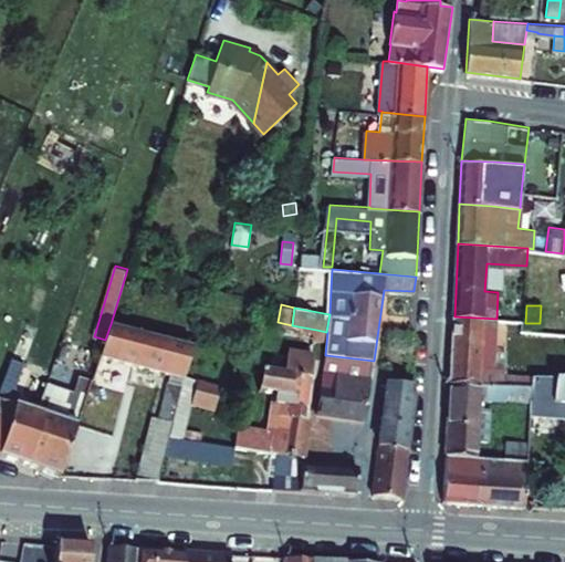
[(505,372),(506,365),(494,365),(495,347),(498,319),(497,319),(454,316),(451,382),(532,385),(533,374),(505,372)]
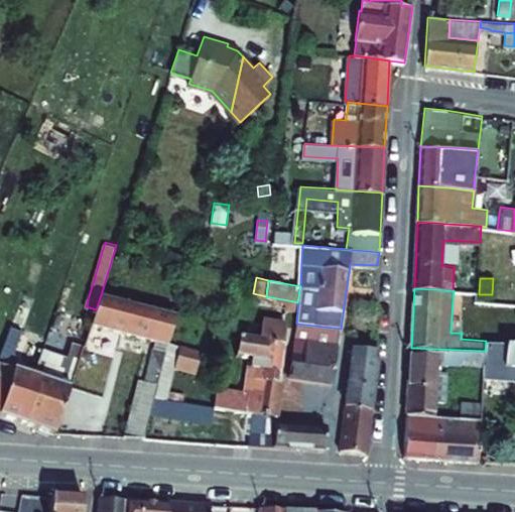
[(101,295),(96,309),(92,323),(104,326),(156,340),(145,379),(139,378),(124,435),(145,436),(151,411),(155,396),(162,368),(175,315),(101,295)]
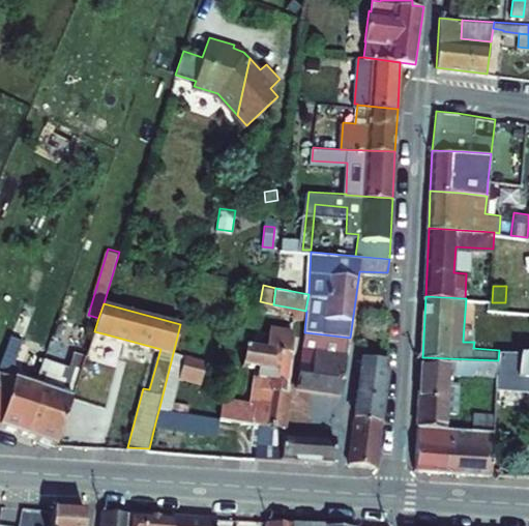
[(296,309),(294,316),(304,318),(305,311),(296,309)]
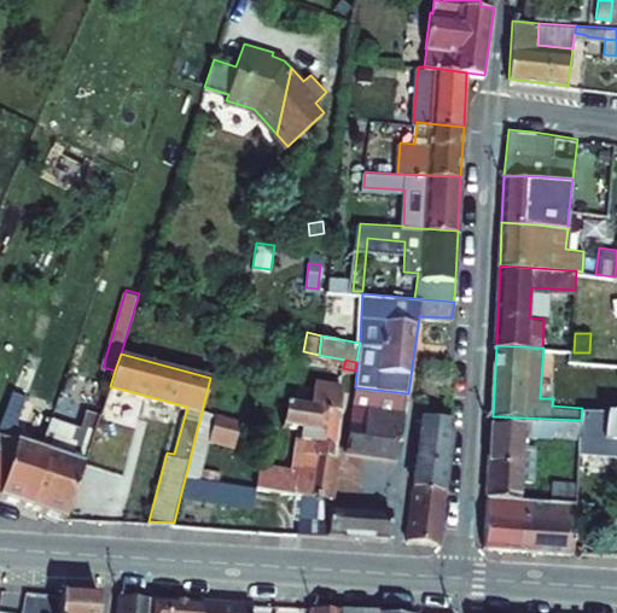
[(553,398),(553,380),(541,379),(540,398),(553,398)]
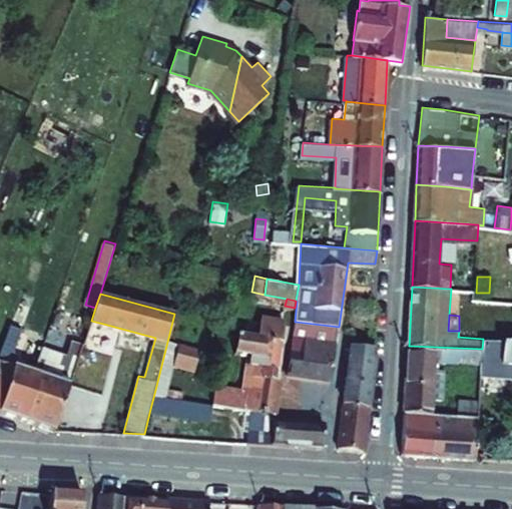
[(91,321),(87,335),(98,339),(103,324),(91,321)]
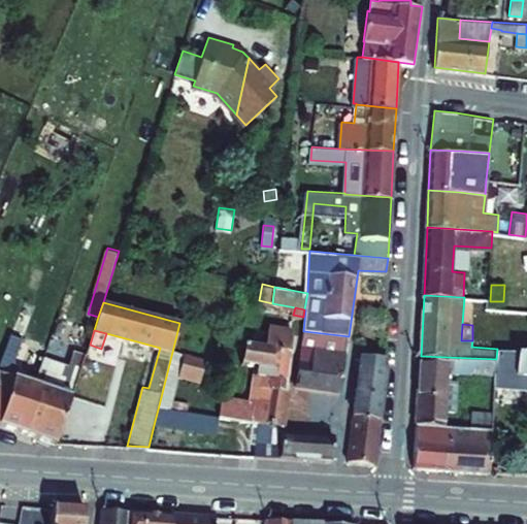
[(296,385),(340,390),(349,336),(304,331),(296,385)]
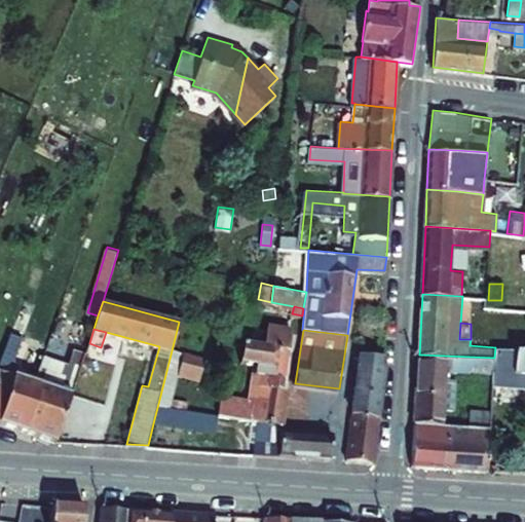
[(11,332),(0,360),(0,420),(29,431),(37,402),(35,402),(41,382),(36,380),(9,372),(23,336),(11,332)]
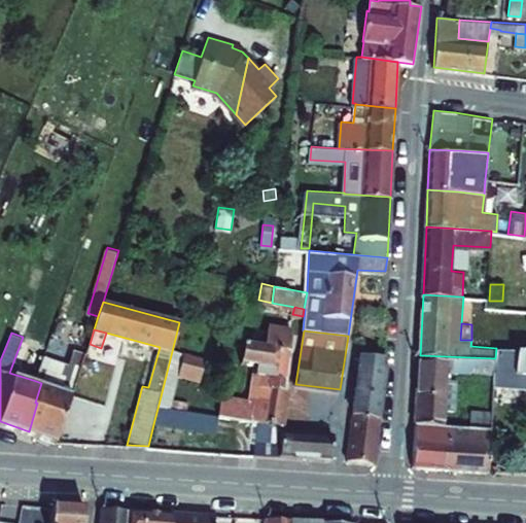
[(494,372),(493,386),(525,388),(525,349),(496,348),(495,358),(494,372)]
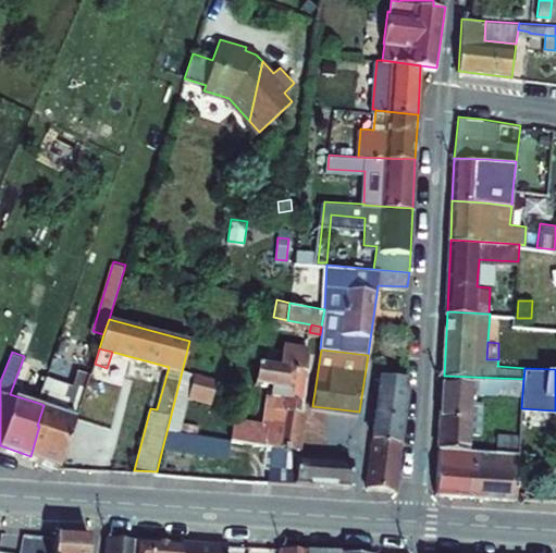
[(39,426),(31,456),(61,466),(91,373),(78,369),(73,384),(47,376),(38,403),(44,405),(37,426),(39,426)]
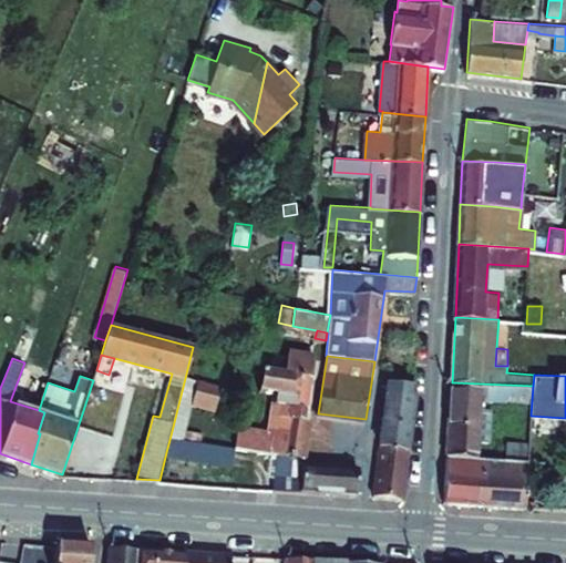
[(204,379),(197,400),(217,406),(224,385),(204,379)]
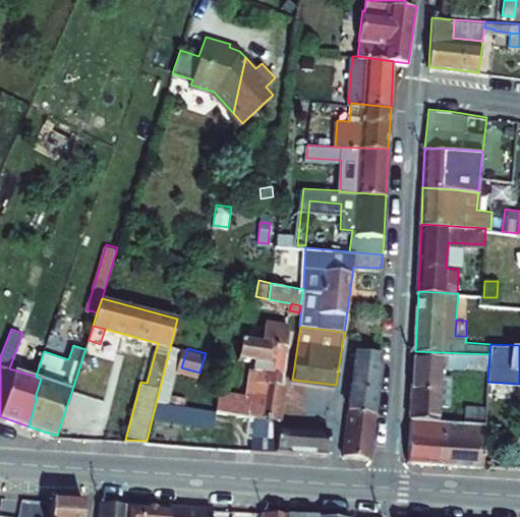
[(355,361),(349,408),(374,411),(381,362),(380,362),(380,352),(358,349),(355,361)]
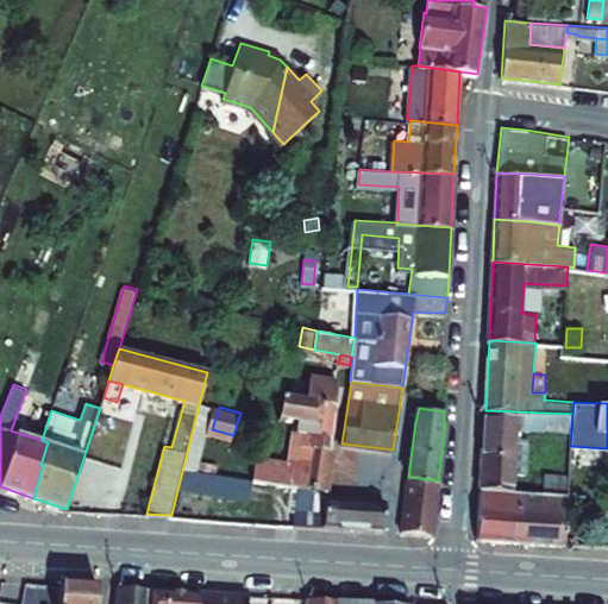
[(514,436),(515,427),(571,429),(572,414),(486,410),(481,488),(512,490),(513,471),(526,472),(528,438),(514,436)]
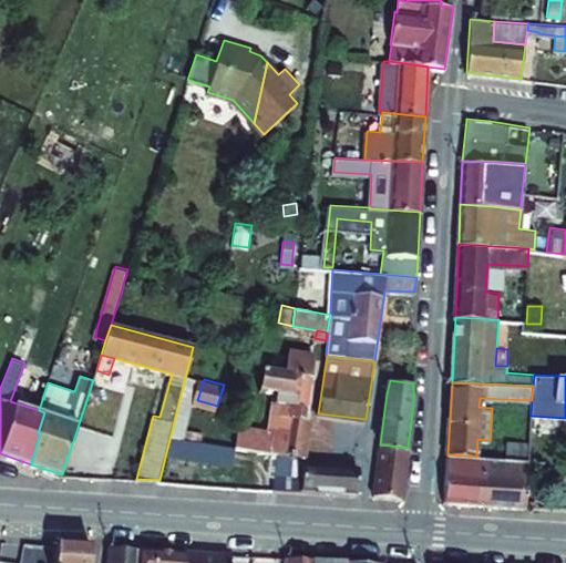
[(171,436),(183,438),(191,408),(178,405),(171,436)]
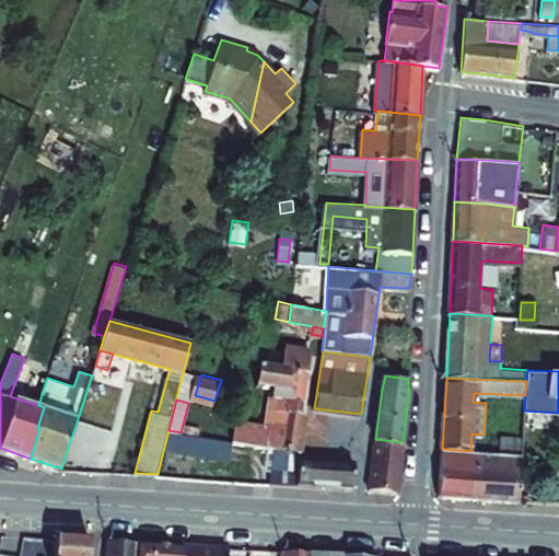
[(184,423),(183,432),(199,436),(201,426),(184,423)]
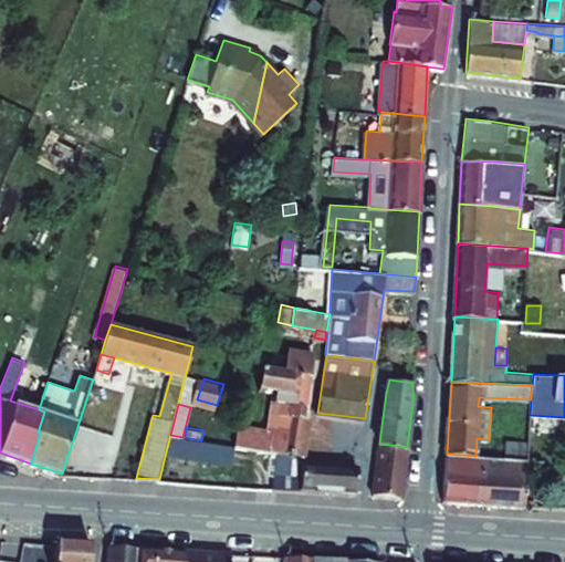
[(166,451),(233,462),(236,446),(201,440),(185,437),(182,437),(170,435),(166,451)]
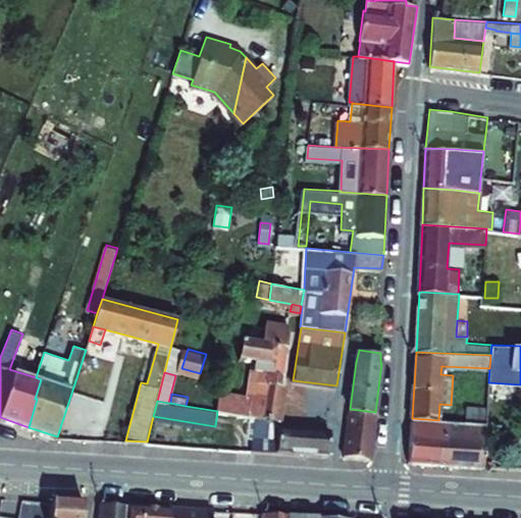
[(486,423),(487,407),(466,407),(465,422),(486,423)]
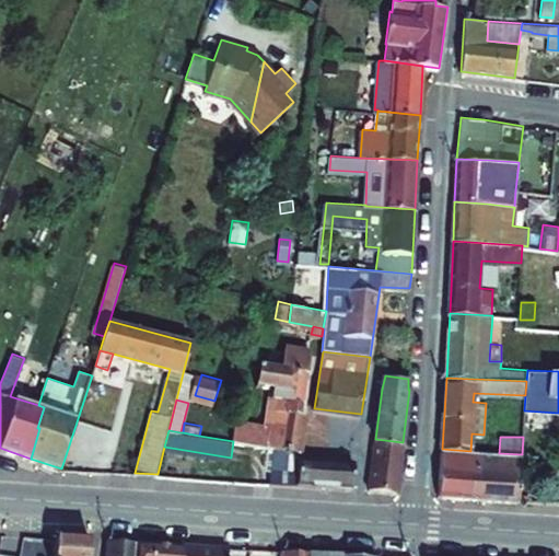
[(375,439),(370,488),(397,491),(403,442),(375,439)]
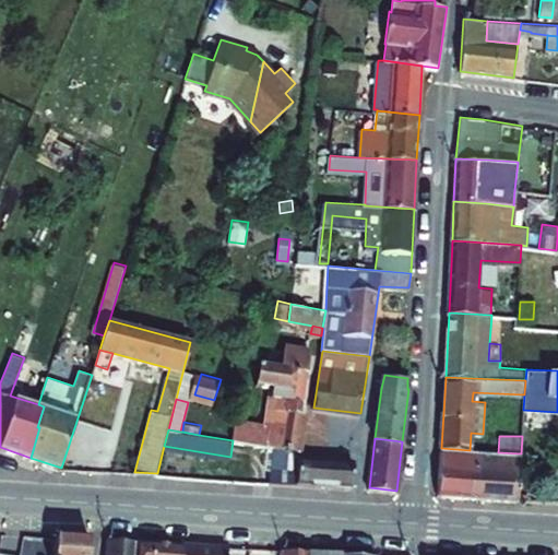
[(273,447),(271,482),(352,488),(355,462),(300,459),(301,451),(273,447)]
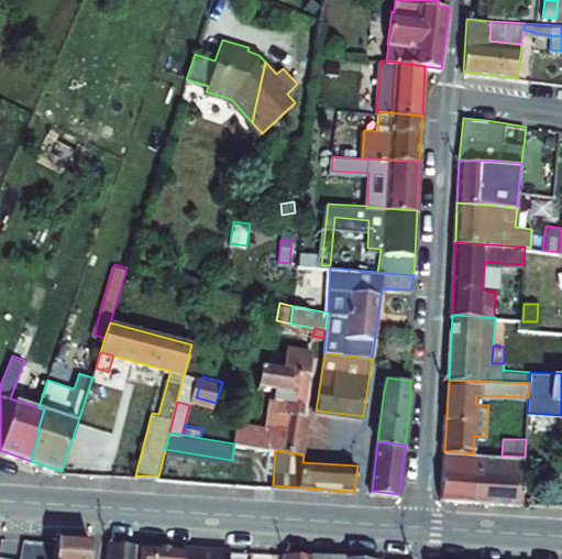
[(441,496),(472,500),(475,453),(473,453),(444,451),(441,496)]
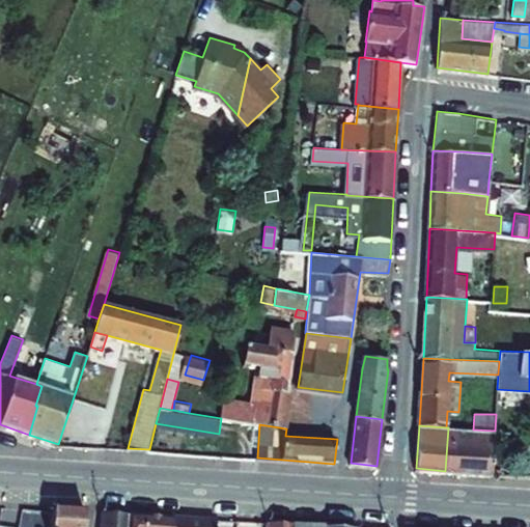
[(445,471),(492,475),(495,431),(473,430),(448,427),(445,471)]
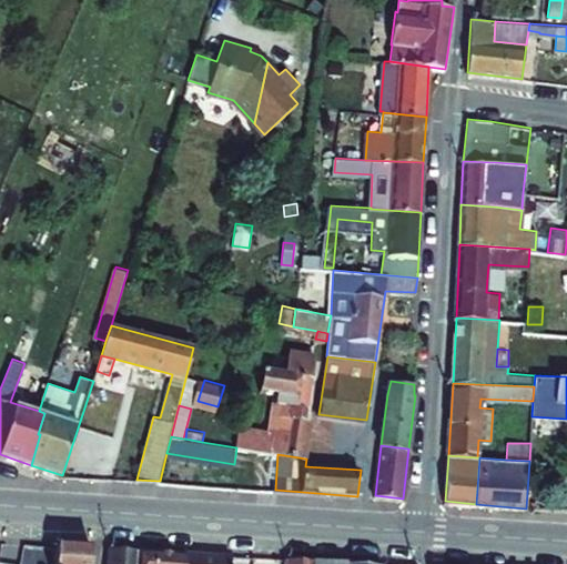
[(54,563),(89,563),(91,545),(57,542),(54,563)]
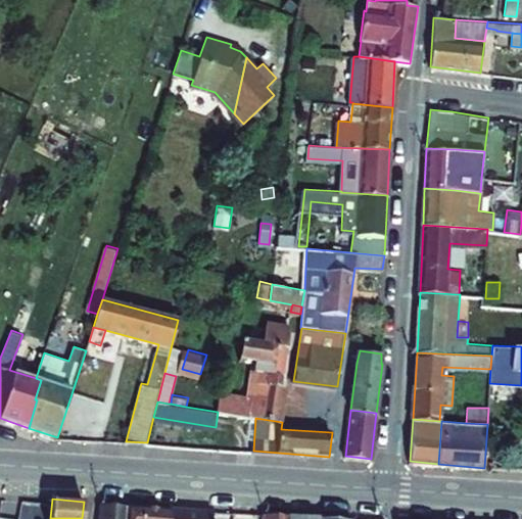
[(126,518),(127,505),(100,503),(98,518),(126,518)]
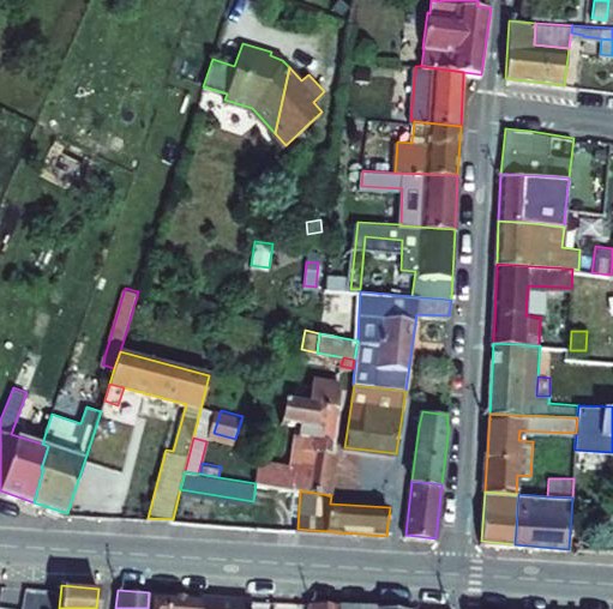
[(148,608),(199,608),(200,595),(149,592),(148,608)]
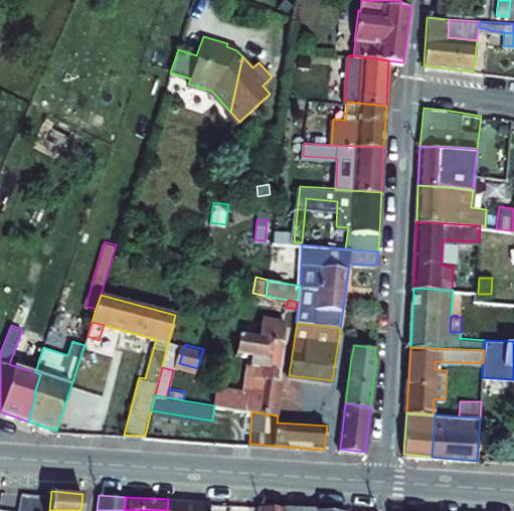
[(209,510),(210,502),(168,499),(167,510),(209,510)]
